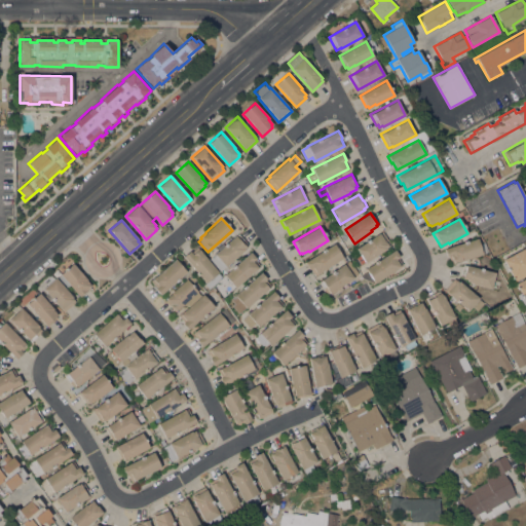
[(343,231),(343,232),(347,239),(344,242),(339,234),(338,234),(335,229),(340,226),(343,231)]
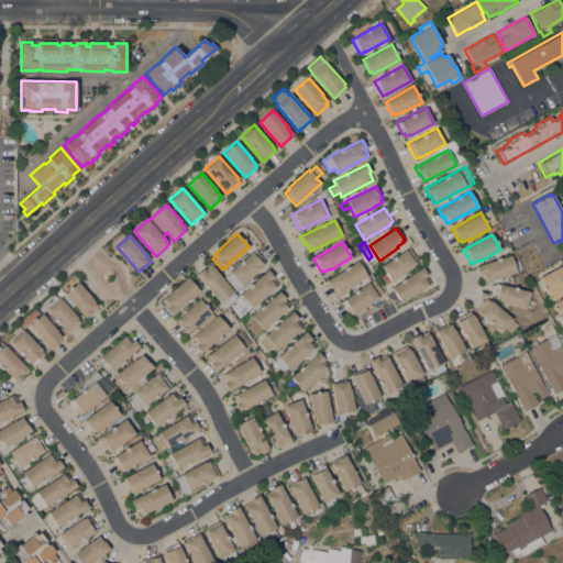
[(381,266),(409,247),(417,261),(418,262),(415,264),(415,265),(390,282),(381,266)]
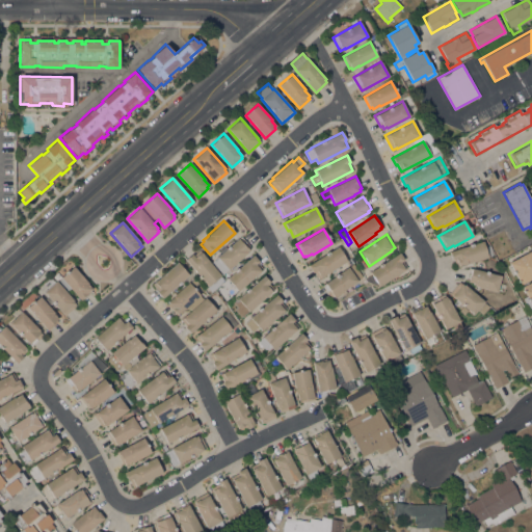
[(248,251),(222,274),(212,262),(217,258),(216,257),(220,253),(219,251),(224,246),(227,248),(240,236),(245,242),(246,242),(250,246),(249,247),(250,248),(248,250),(248,251)]
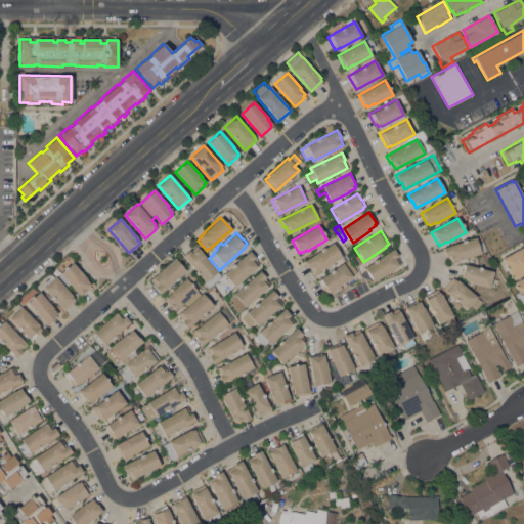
[(485,252),(449,263),(447,255),(445,256),(442,248),(476,237),(477,244),(482,242),(485,252)]
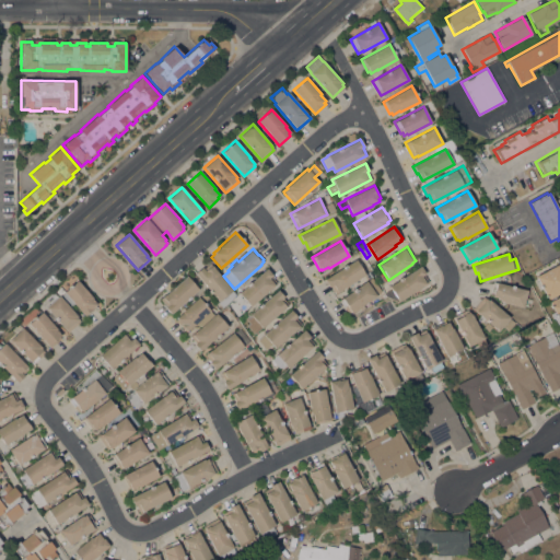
[(356,259),(364,275),(335,293),(330,286),(328,287),(324,279),(356,259)]
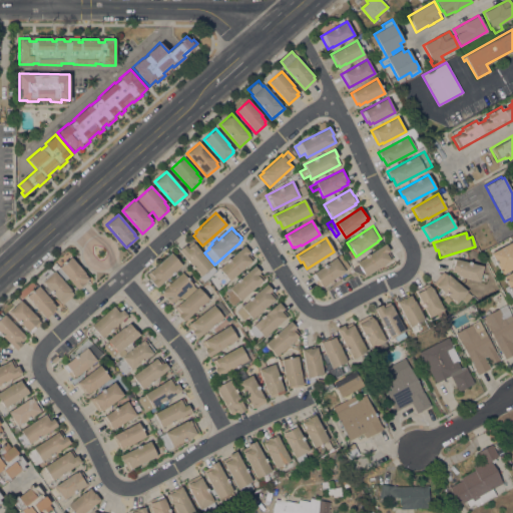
[(216,271),(203,282),(199,278),(201,276),(178,250),(184,244),(185,246),(191,241),(216,271)]
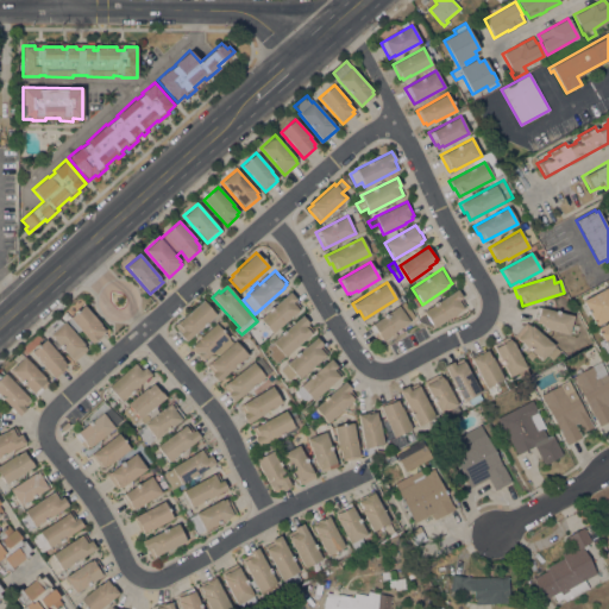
[(608,318),(596,326),(582,300),(608,287),(608,288),(608,318)]
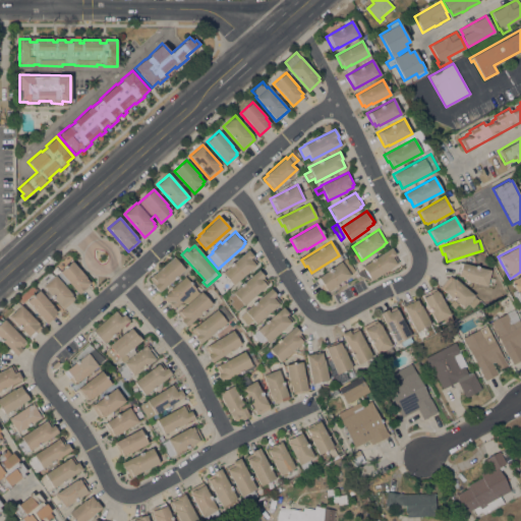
[(391,247),(395,254),(394,255),(399,263),(370,280),(362,267),(391,247)]
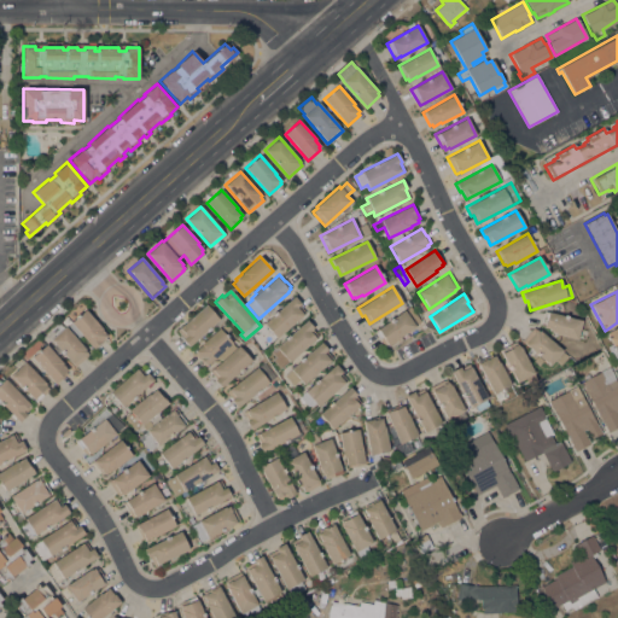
[(275,337),(270,342),(260,330),(264,325),(263,324),(293,296),(301,303),(298,304),(305,312),(277,338),(275,337)]
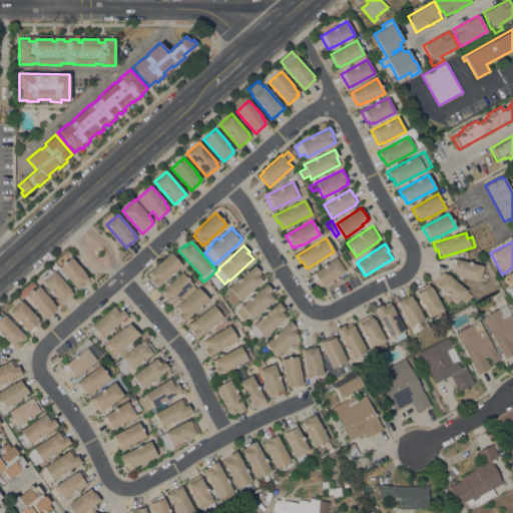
[(156,288),(151,282),(152,280),(147,274),(171,252),(181,265),(156,288)]
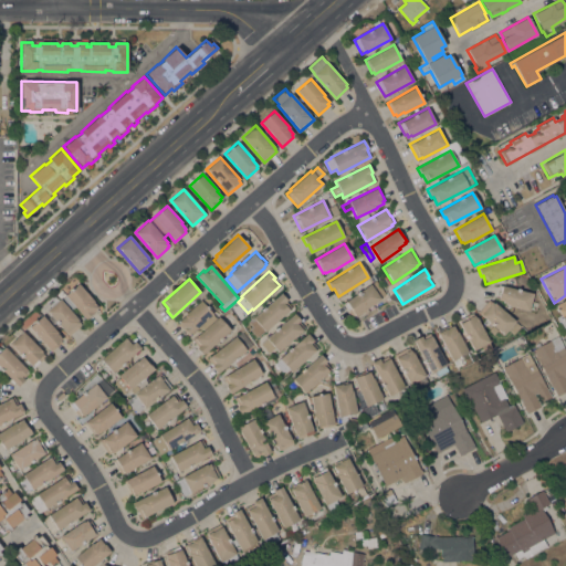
[(94,301),(93,302),(97,307),(96,308),(97,310),(86,320),(74,306),(70,311),(80,321),(79,322),(81,325),(69,336),(55,322),(52,325),(46,320),(51,316),(45,311),(60,299),(60,300),(79,283),(94,301)]
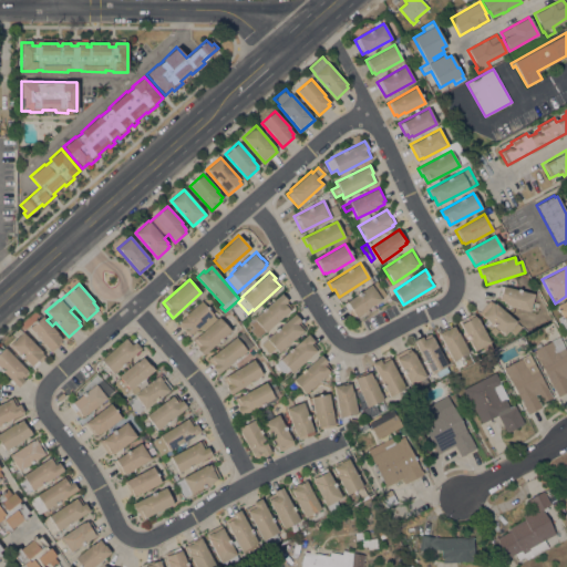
[(371,285),(381,299),(359,315),(358,313),(353,318),(343,303),(371,285)]
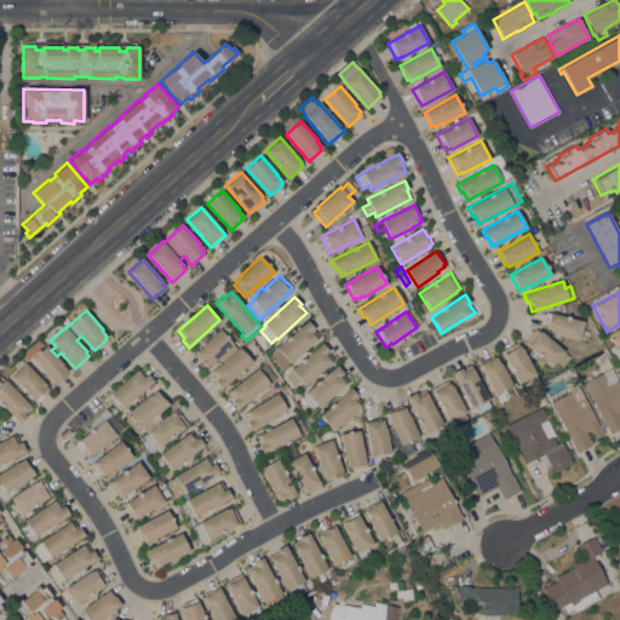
[(584,321),(579,340),(556,336),(556,334),(554,333),(554,332),(550,332),(551,329),(545,328),(545,326),(543,326),(546,313),(584,321)]
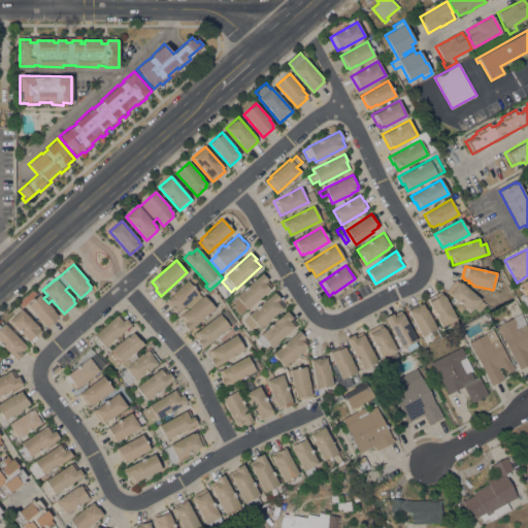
[(262,273),(267,281),(266,282),(270,287),(269,288),(270,289),(246,309),(246,308),(238,315),(232,307),(235,305),(231,300),(262,273)]
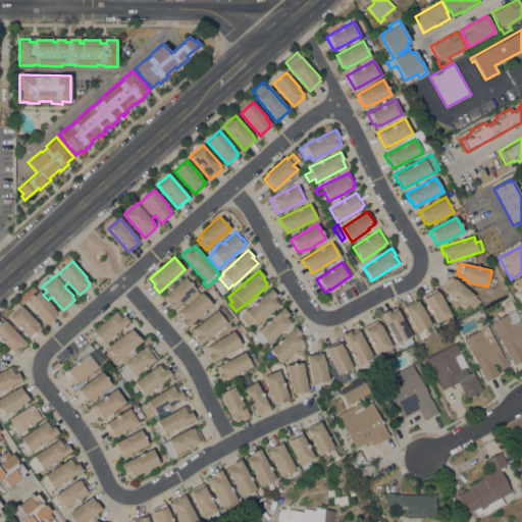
[(521,301),(520,298),(517,300),(513,293),(517,291),(512,281),(521,275),(521,301)]
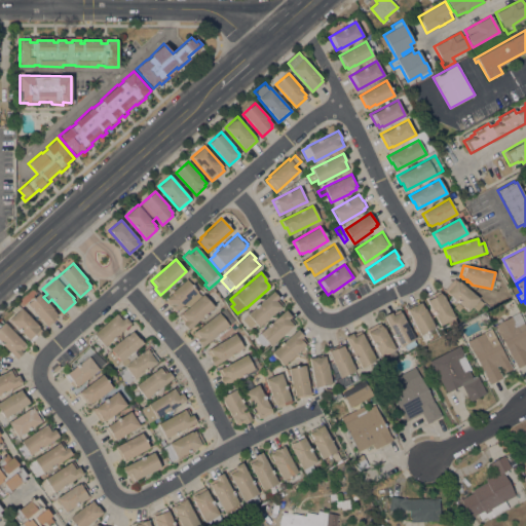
[(175,311),(165,301),(166,300),(165,299),(171,294),(171,293),(186,278),(197,291),(175,311)]
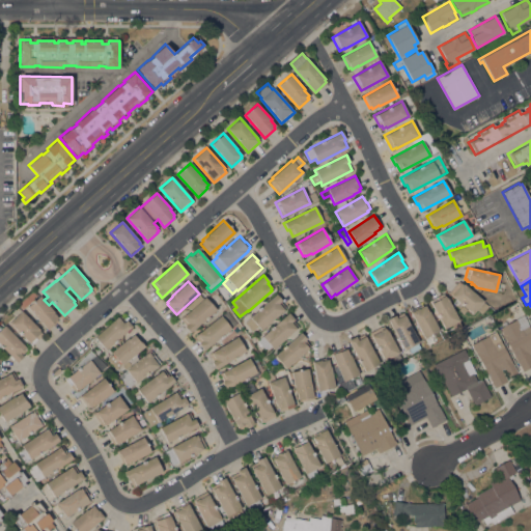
[(488,306),(481,314),(476,309),(472,313),(448,292),(453,287),(455,288),(460,283),(463,285),(464,284),(488,306)]
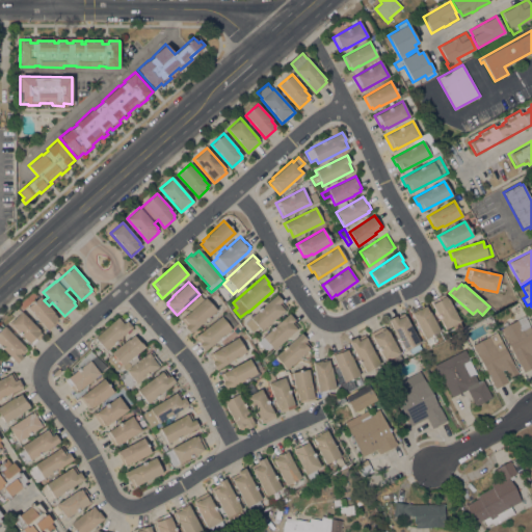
[(275,294),(282,301),(281,302),(286,308),(261,330),(258,327),(253,331),(244,323),(275,294)]
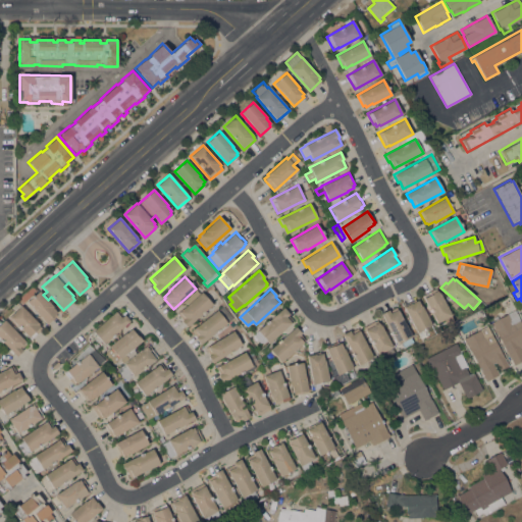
[(451,315),(436,323),(422,296),(435,289),(438,293),(439,293),(451,315)]
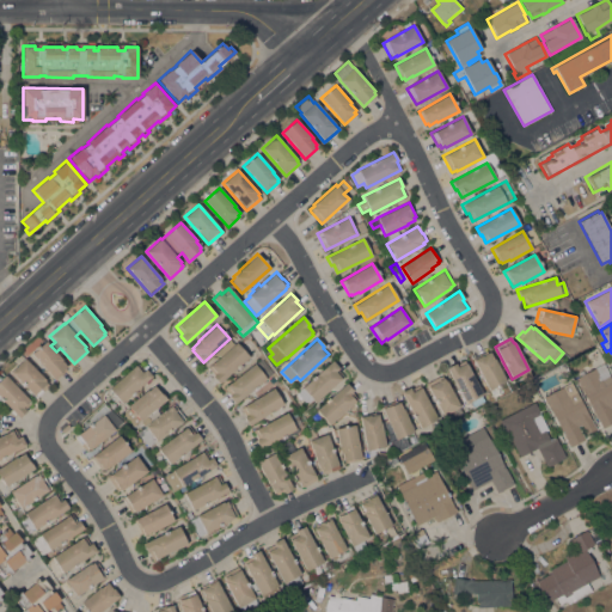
[(62,359),(61,360),(67,366),(65,368),(66,369),(55,380),(31,354),(46,341),(62,359)]
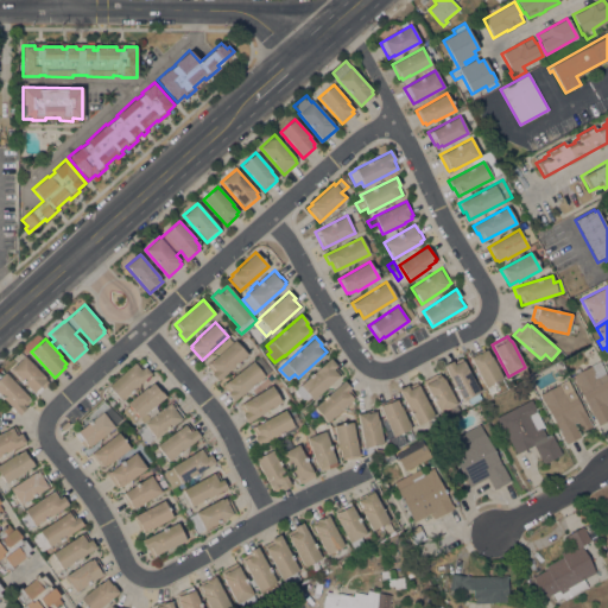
[(247,354),(217,381),(210,374),(213,372),(206,365),(234,340),(247,354)]
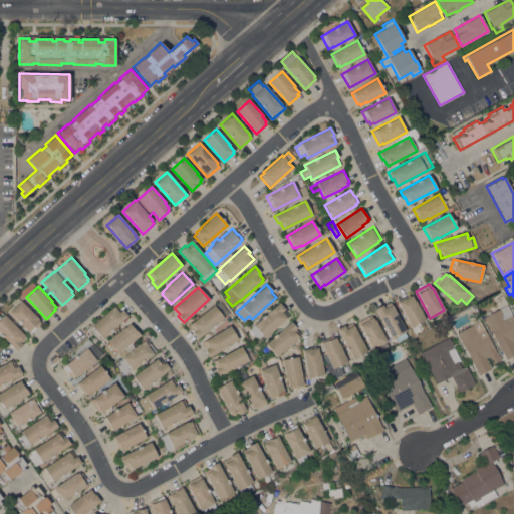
[(425,319),(411,327),(397,301),(408,295),(409,296),(411,295),(414,301),(415,301),(425,319)]
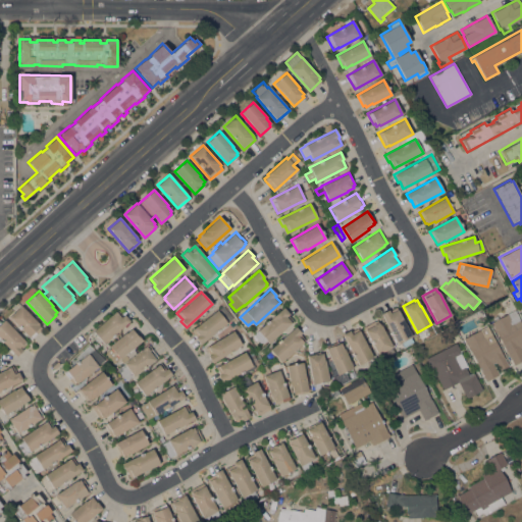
[(7,322),(10,319),(9,317),(20,306),(40,325),(39,326),(41,328),(31,340),(20,329),(14,330),(7,322)]
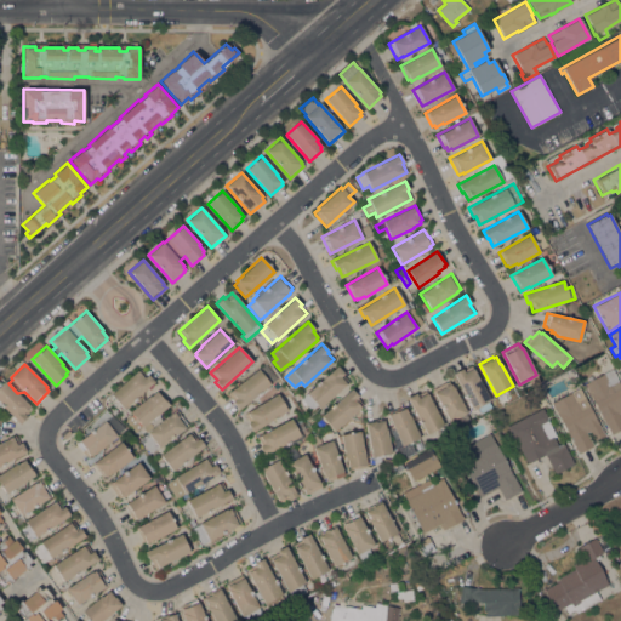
[(337,365),(343,372),(342,375),(348,382),(319,408),(315,405),(313,408),(308,408),(302,400),(303,396),(337,365)]
